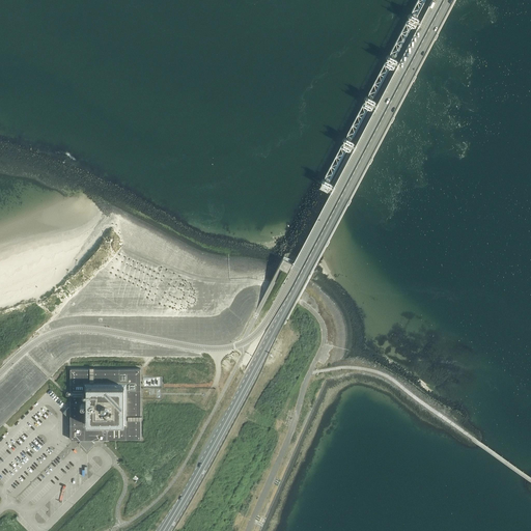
[(414,26),(415,27),(419,19),(418,19),(418,18),(412,15),(411,15),(410,15),(406,22),(407,23),(414,27),(414,26)]
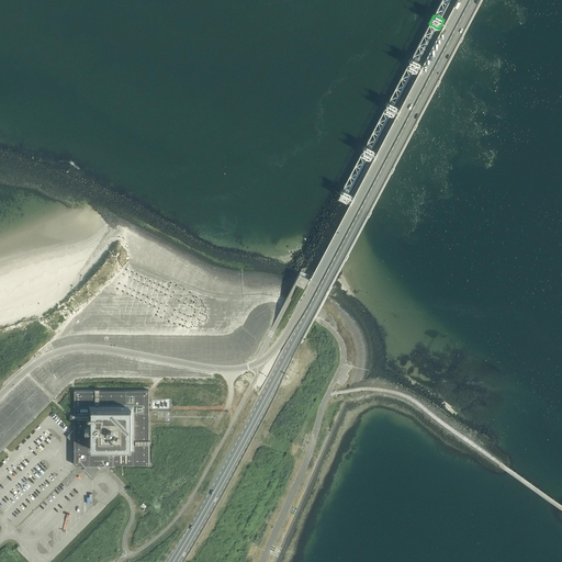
[(415,71),(416,72),(420,64),(419,63),(413,59),(412,59),(407,67),(408,68),(407,68),(415,72),(415,71)]
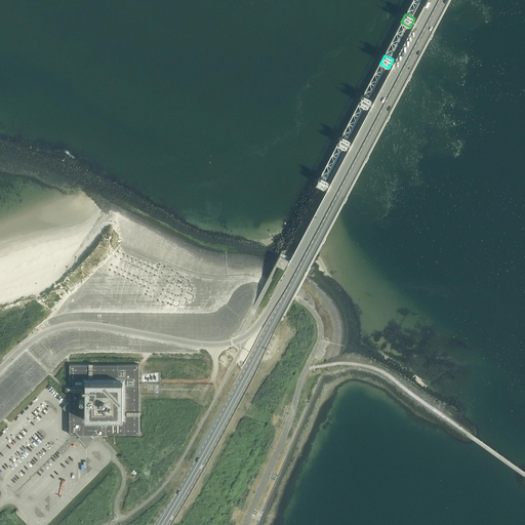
[(366,108),(367,109),(371,101),(370,99),(364,96),(362,95),(359,104),(360,105),(359,105),(366,108)]
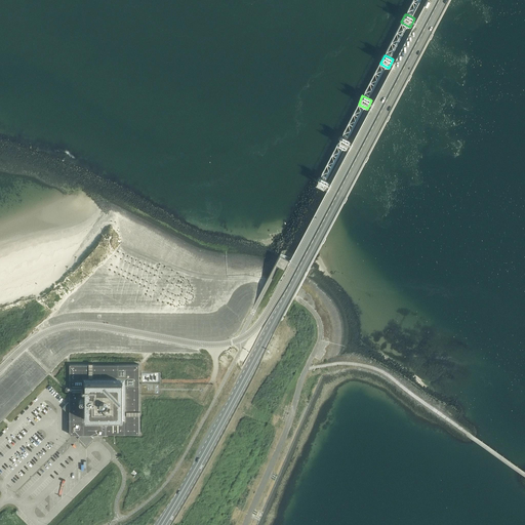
[(345,149),(346,149),(350,142),(349,140),(342,136),(342,137),(341,136),(337,145),(338,145),(338,146),(345,149)]
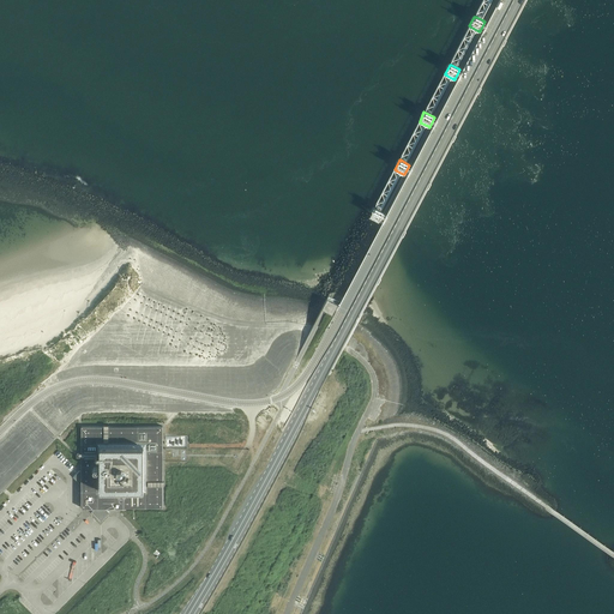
[(373,208),(371,214),(372,216),(380,221),(383,216),(384,216),(385,214),(383,212),(375,208),(375,209),(373,208)]
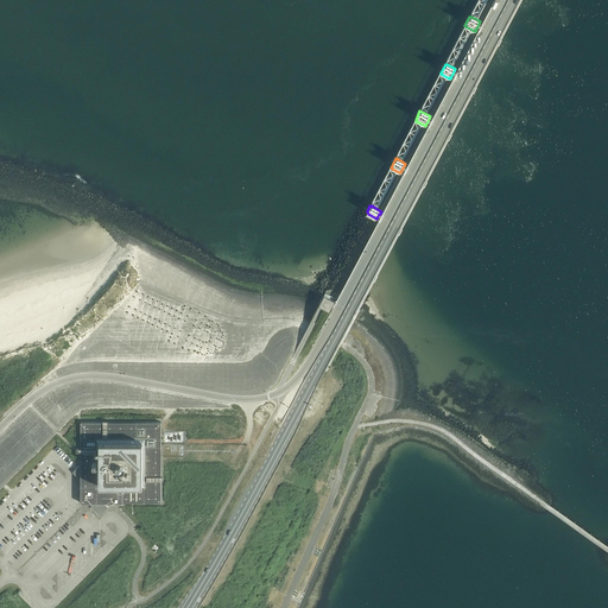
[(324,297),(318,308),(320,308),(321,309),(323,310),(328,312),(329,312),(333,308),(334,303),(335,303),(325,298),(324,297)]
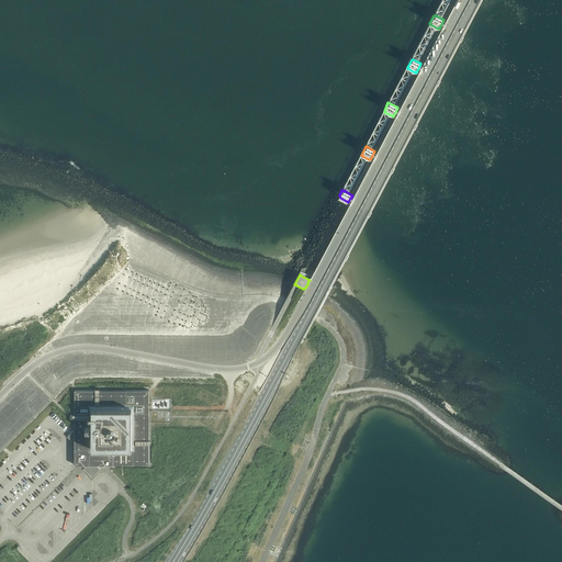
[(72,431),(67,436),(75,444),(75,464),(88,464),(83,468),(92,476),(100,468),(97,464),(112,464),(149,464),(149,390),(75,390),(75,427),(75,431),(72,430),(72,431)]
